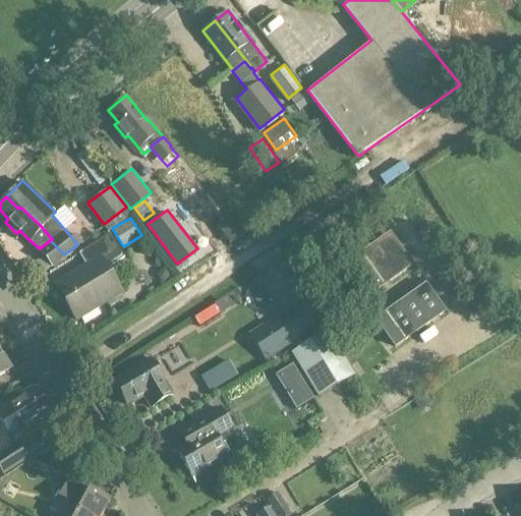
[(58,282),(62,289),(66,296),(64,297),(76,317),(97,304),(96,302),(105,296),(106,298),(120,290),(106,265),(124,253),(111,231),(78,250),(87,264),(56,281),(57,283),(58,282)]
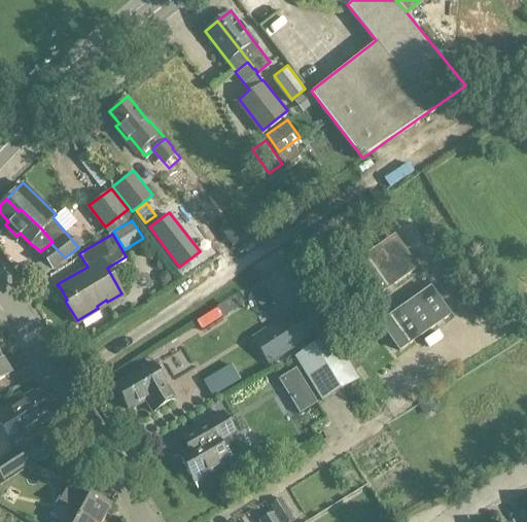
[(393,235),(363,255),(364,256),(354,263),(376,293),(416,267),(393,235)]
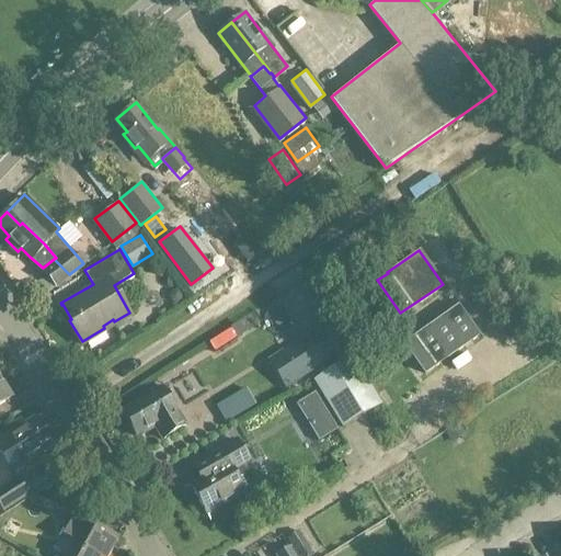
[(43,268),(56,283),(69,274),(54,259),(43,268)]
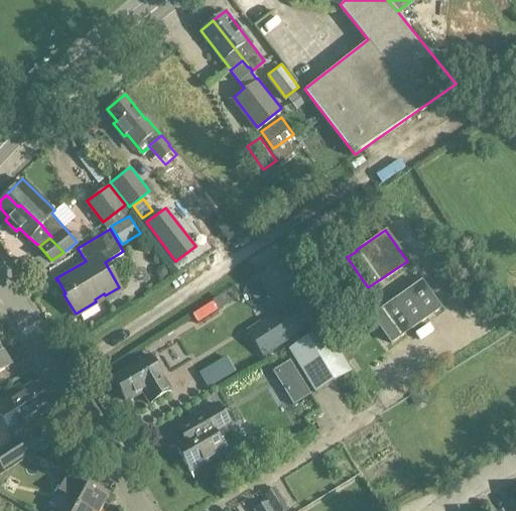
[(420,281),(413,286),(371,314),(389,341),(438,306),(420,281)]
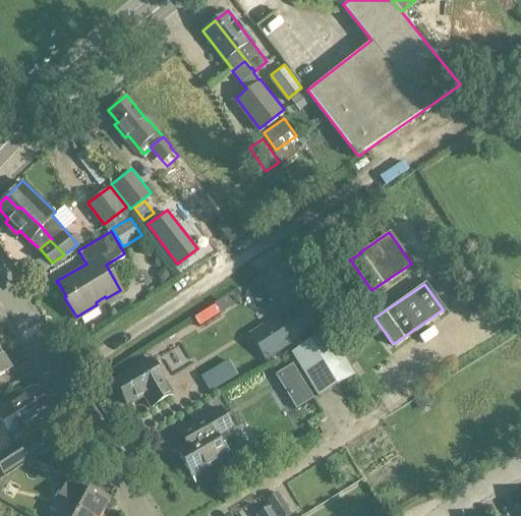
[(219,310),(226,305),(220,296),(213,301),(219,310)]
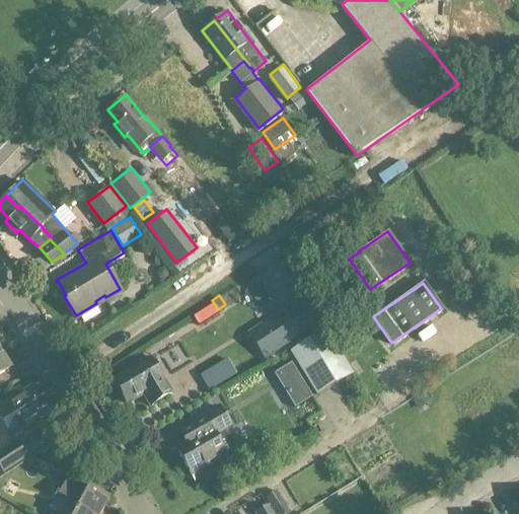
[(296,301),(261,323),(276,348),(310,325),(296,301)]
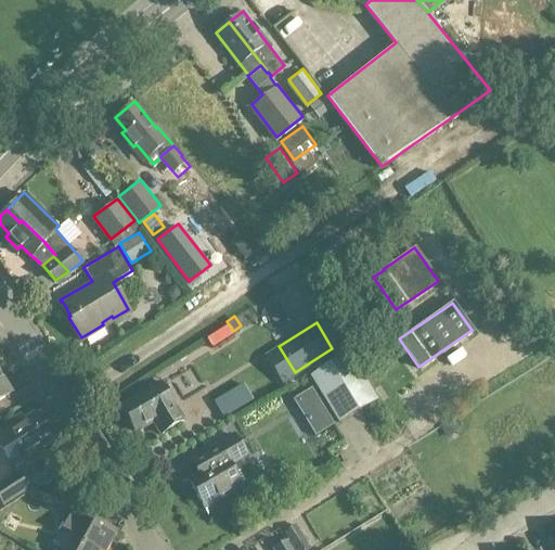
[(310,373),(338,420),(377,397),(348,349),(310,373)]
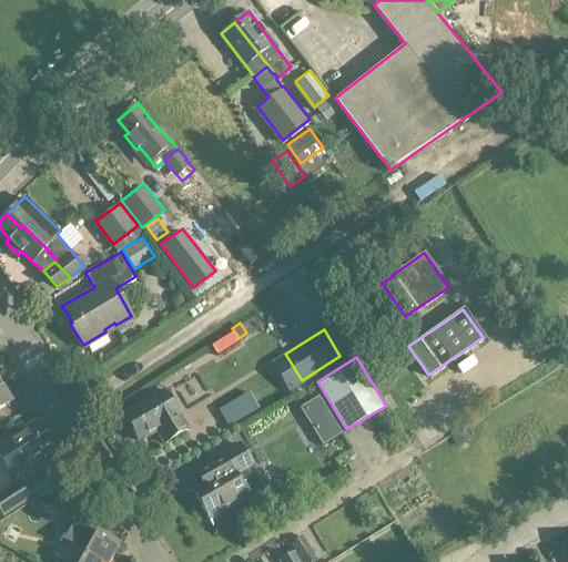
[(182,404),(204,394),(191,361),(169,371),(182,404)]
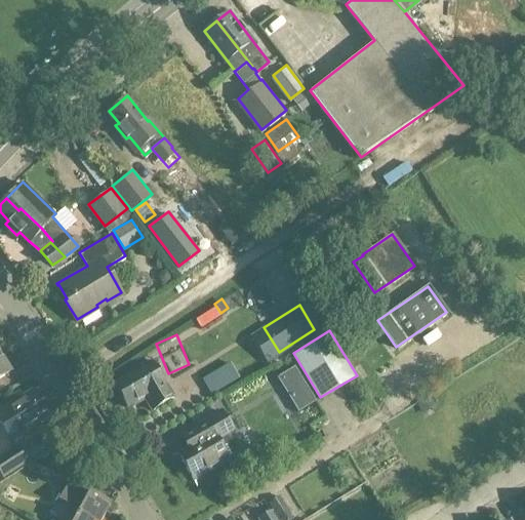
[(0,373),(9,368),(0,352),(0,373)]
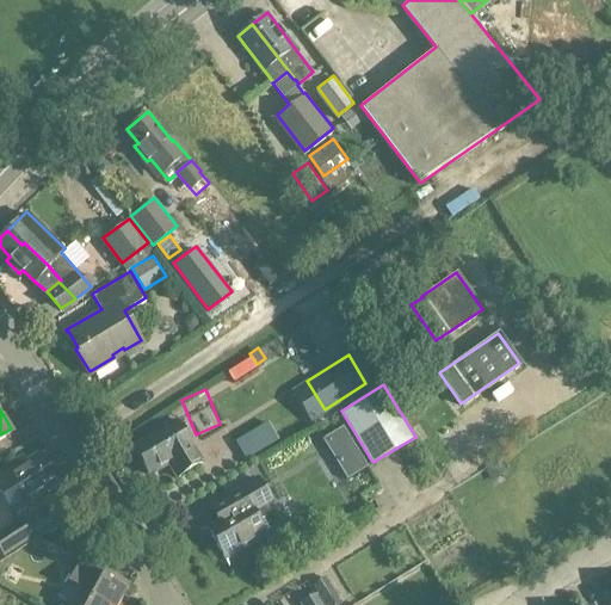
[(176,418),(149,433),(150,436),(134,445),(149,471),(167,461),(177,477),(203,462),(176,418)]
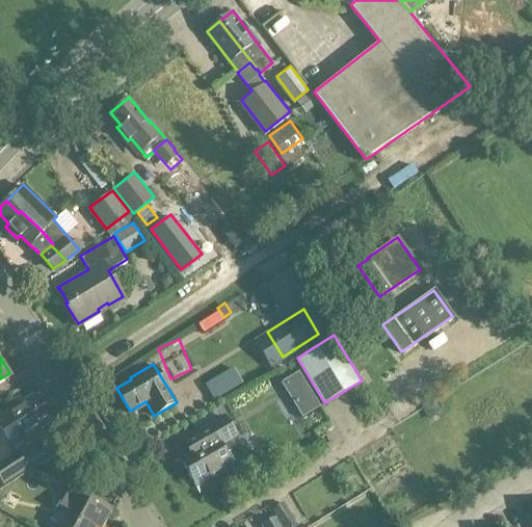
[(0,415),(0,424),(12,444),(51,420),(34,394),(23,400),(21,396),(7,405),(9,410),(0,415)]
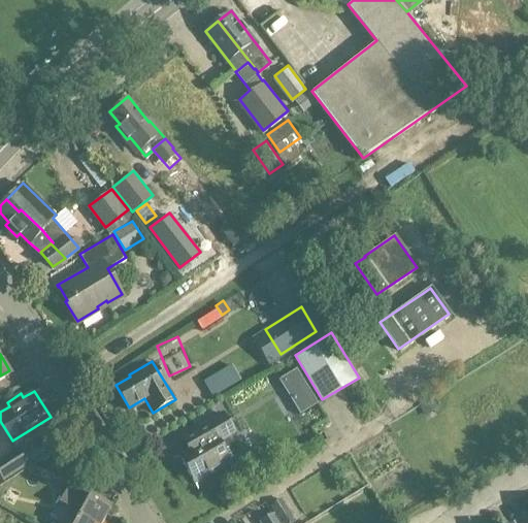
[(209,471),(230,460),(220,442),(235,432),(223,411),(179,436),(187,448),(178,453),(198,486),(199,486),(195,479),(209,470),(209,471)]
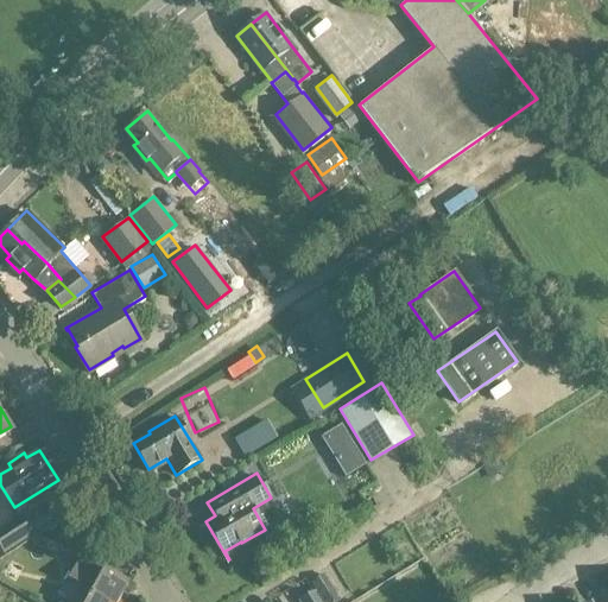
[(0,521),(16,509),(10,501),(0,507),(0,521)]
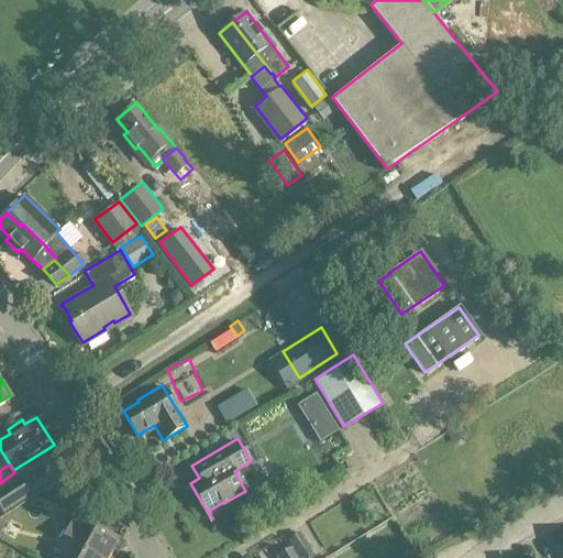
[(19,474),(0,487),(0,505),(2,510),(31,492),(19,474)]
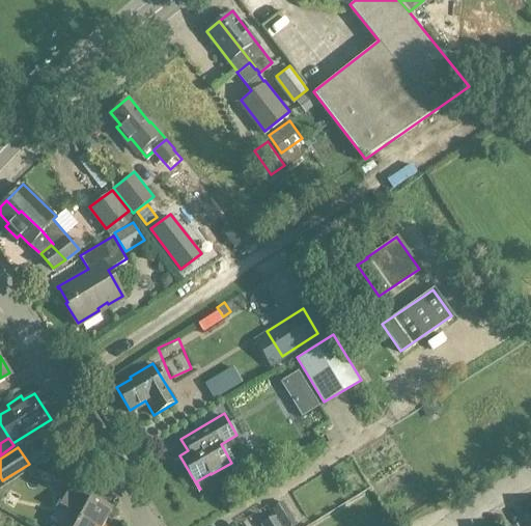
[(101,525),(112,507),(68,485),(58,504),(79,516),(73,525),(101,525)]
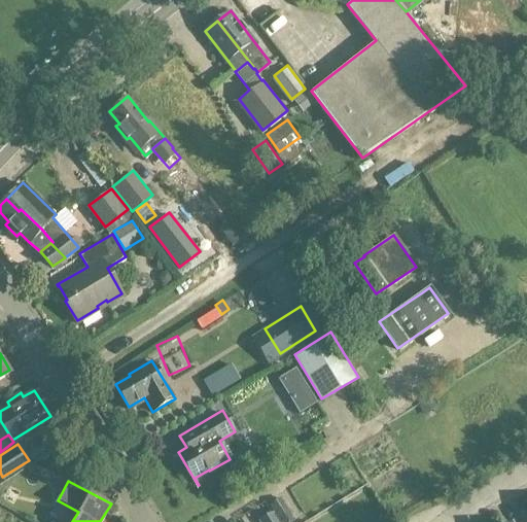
[(285,521),(294,516),(281,495),(270,502),(281,521),(285,521)]
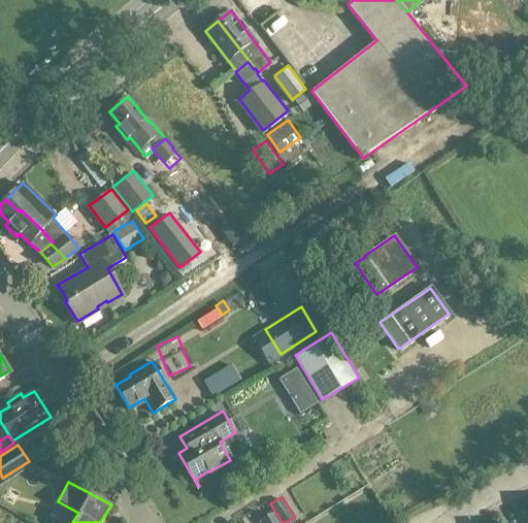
[(260,520),(261,522),(278,522),(272,512),(260,520)]
